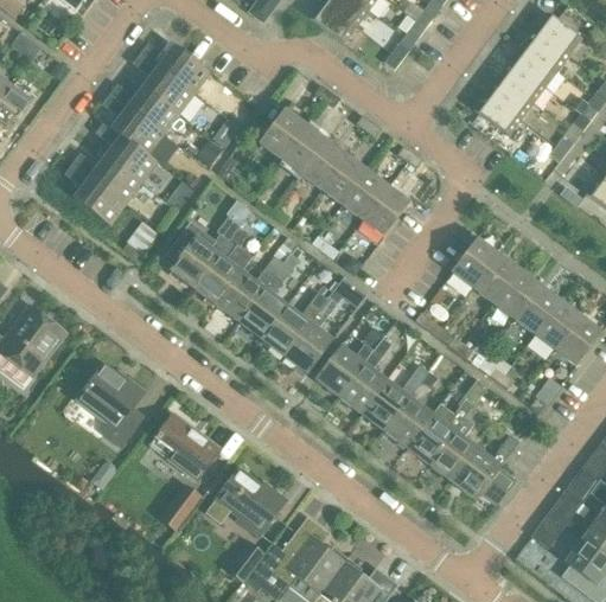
[(63,0),(76,10),(82,0),(63,0)]
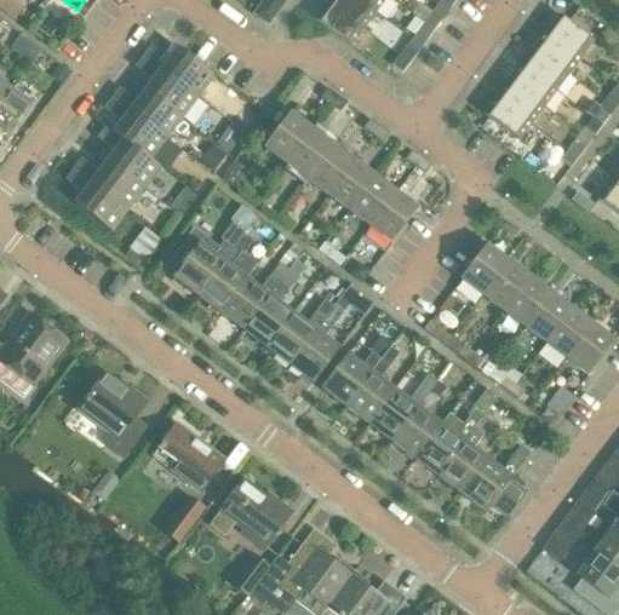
[(351,42),(365,26),(330,0),(316,17),(351,42)]
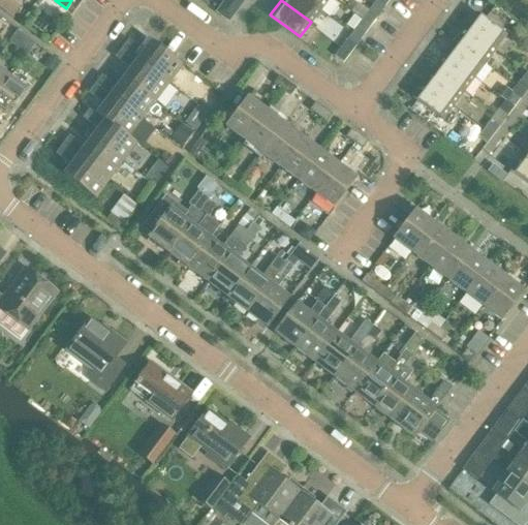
[(311,22),(321,7),(311,0),(281,0),(311,22)]
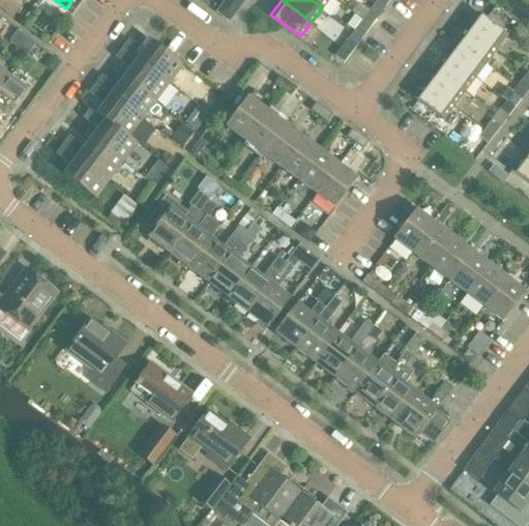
[(372,23),(379,15),(370,7),(363,17),(372,23)]
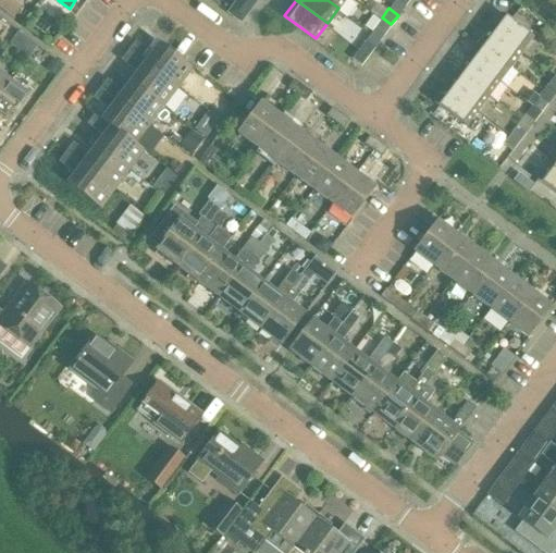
[(522,49),(533,34),(503,11),(491,26),(522,49)]
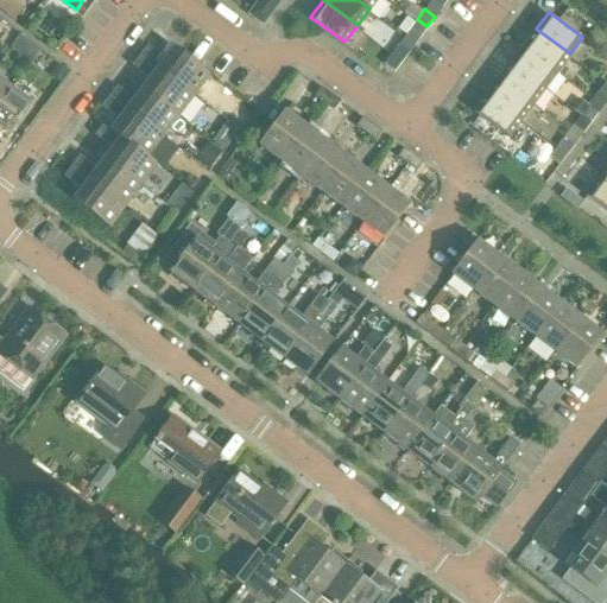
[(419,37),(427,26),(417,19),(409,29),(419,37)]
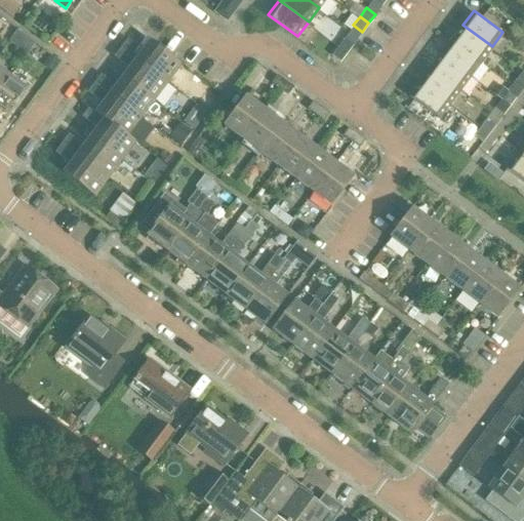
[(482,61),(492,46),(462,25),(452,38),(482,61)]
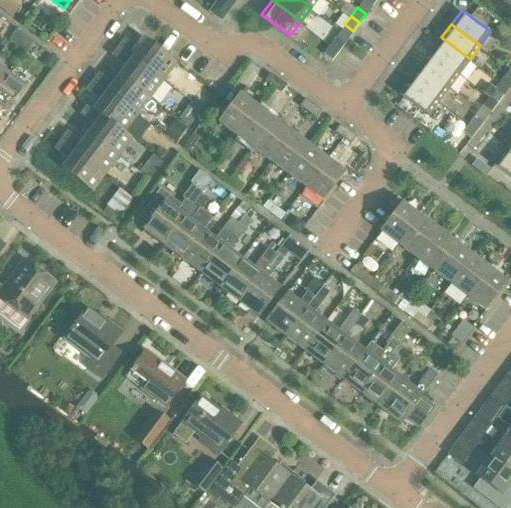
[(35,40),(18,26),(9,37),(27,51),(35,40)]
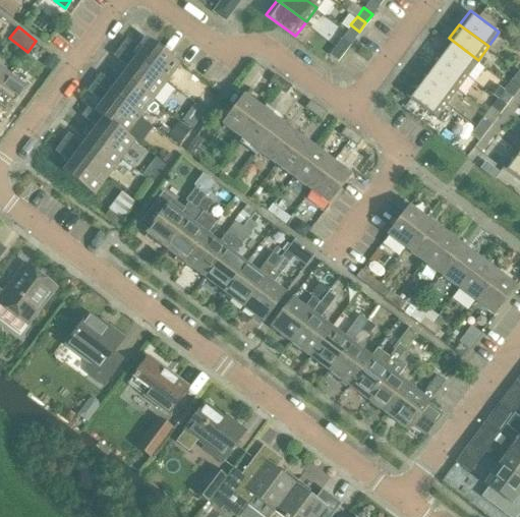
[(127,36),(120,45),(167,79),(180,61),(150,38),(142,47),(127,36)]
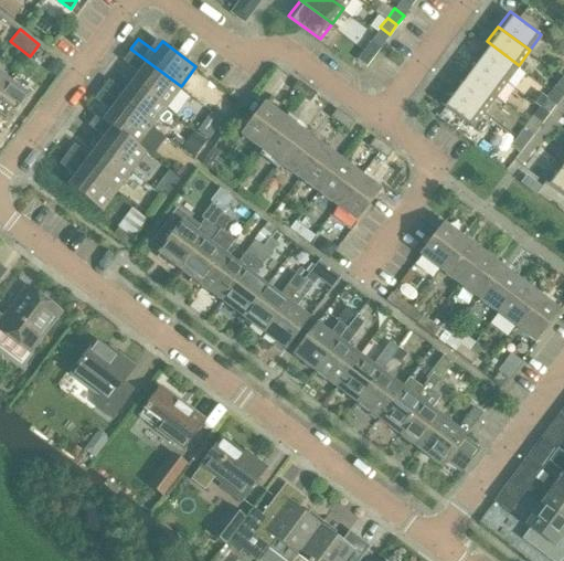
[(374,55),(382,45),(372,39),(365,48),(374,55)]
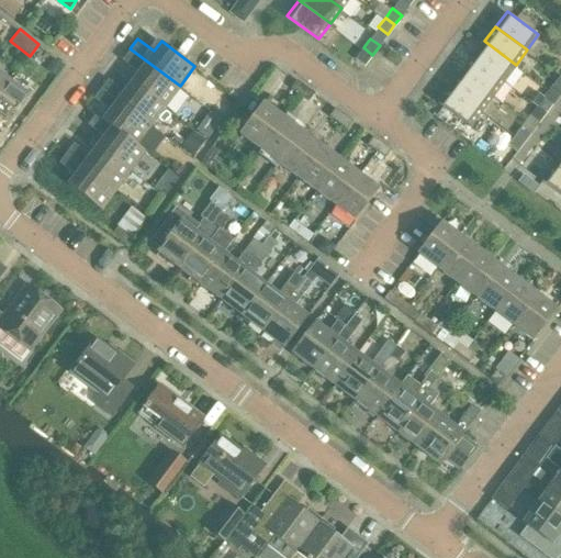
[(505,79),(516,65),(484,41),(473,56),(505,79)]
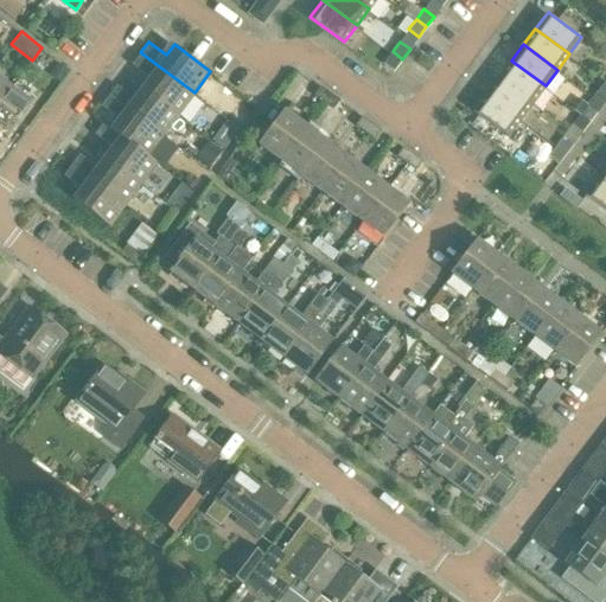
[(395,69),(402,59),(393,51),(384,62),(395,69)]
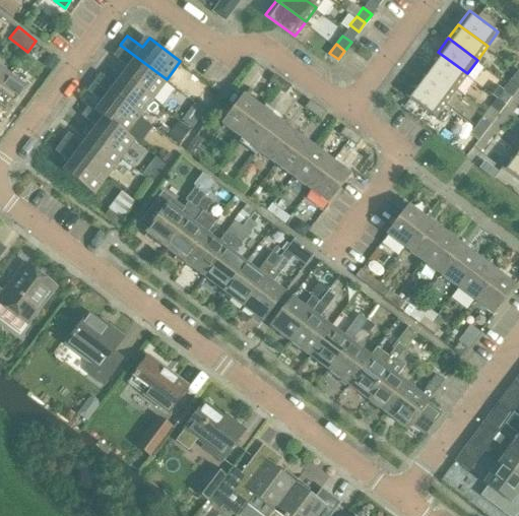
[(120,45),(114,54),(129,65),(122,73),(153,98),(167,79),(120,45)]
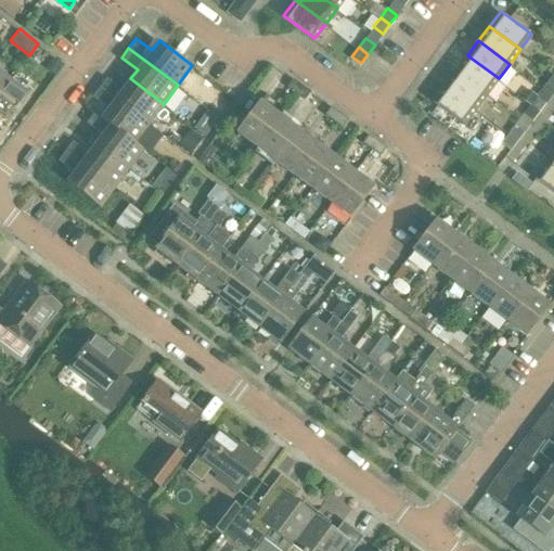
[(487,93),(499,78),(467,55),(456,71),(487,93)]
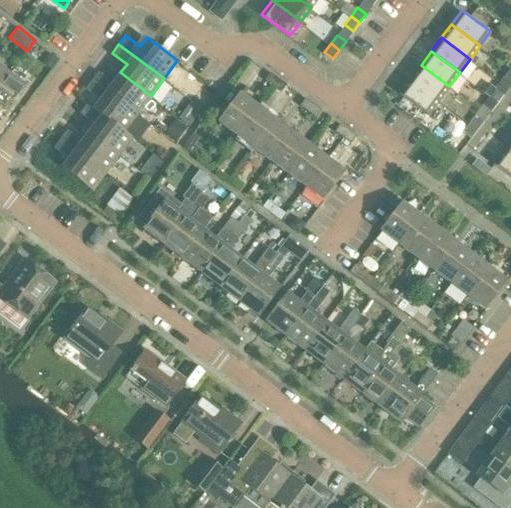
[(0,88),(12,73),(0,63),(0,88)]
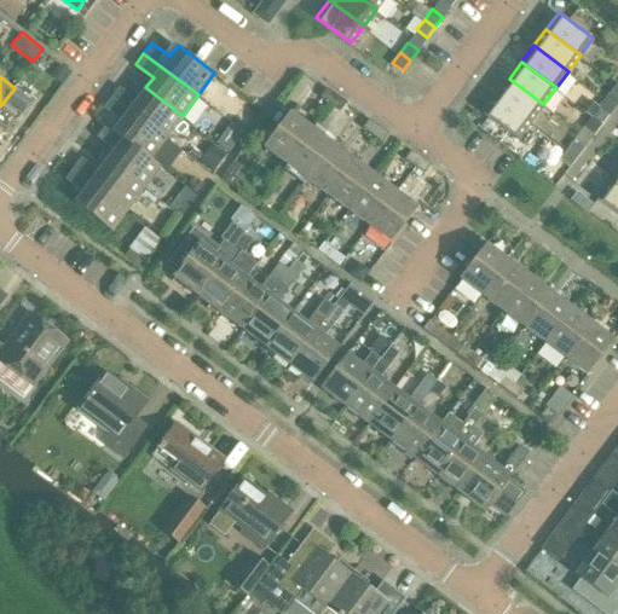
[(531,121),(543,104),(509,79),(497,94),(531,121)]
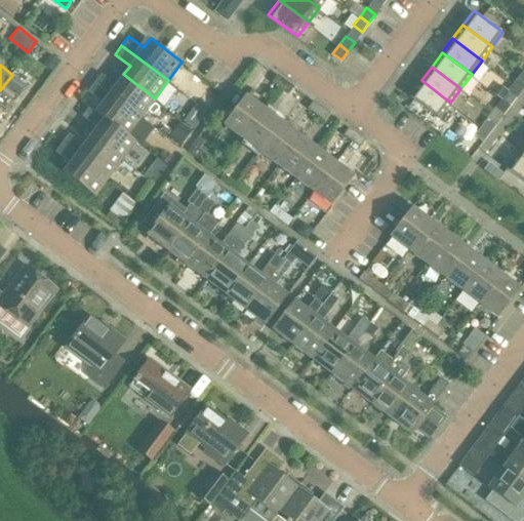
[(102,72),(94,81),(142,116),(155,98),(123,74),(117,83),(102,72)]
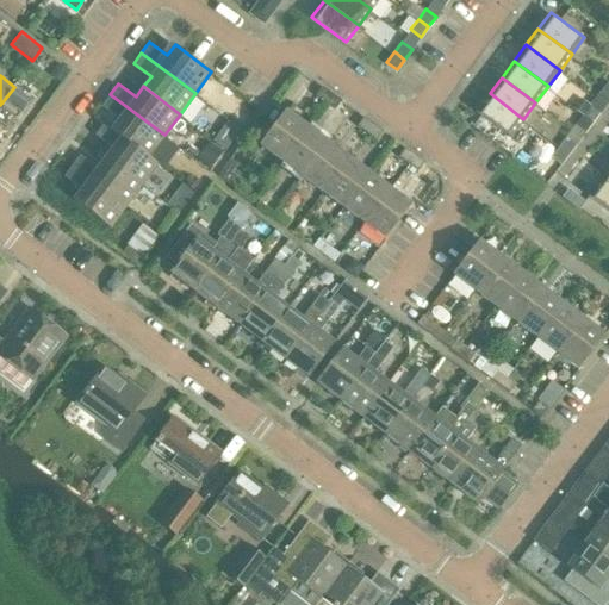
[(327,100),(334,91),(324,85),(318,93),(327,100)]
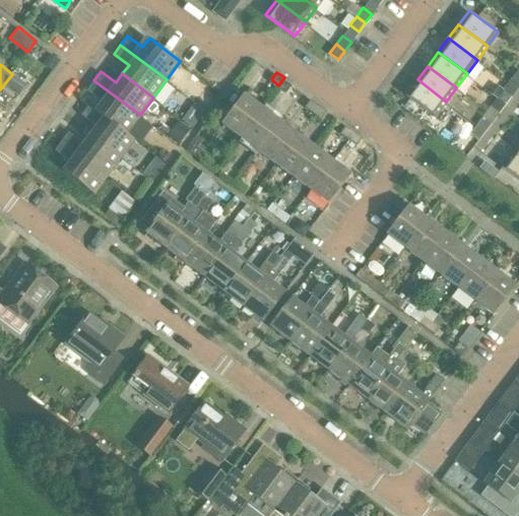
[(12,74),(0,89),(0,110),(8,116),(29,87),(12,74)]
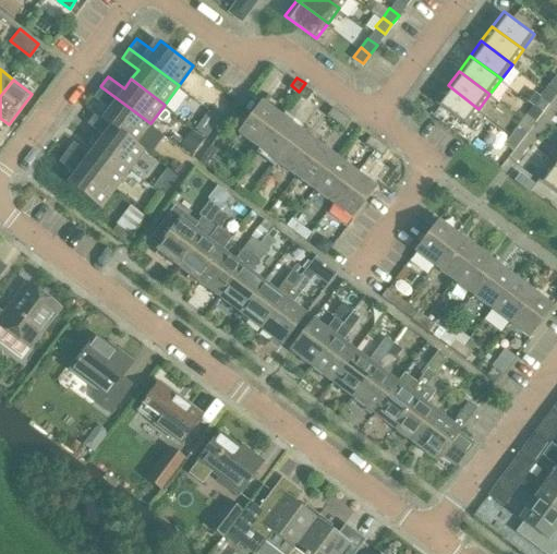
[(307,98),(314,89),(305,83),(299,92),(307,98)]
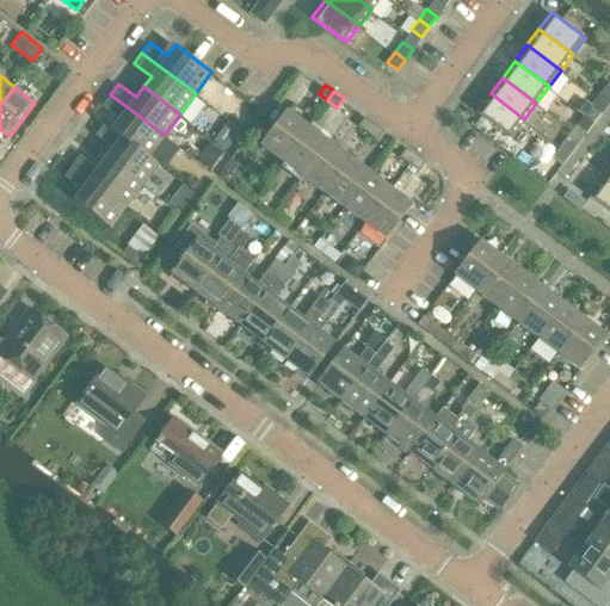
[(512,136),(524,119),(491,93),(478,110),(512,136)]
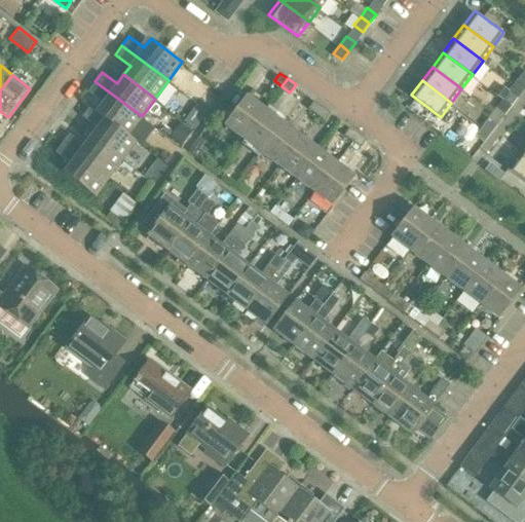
[(95,81),(88,89),(103,101),(97,109),(97,110),(98,111),(128,135),(129,134),(142,116),(95,81)]
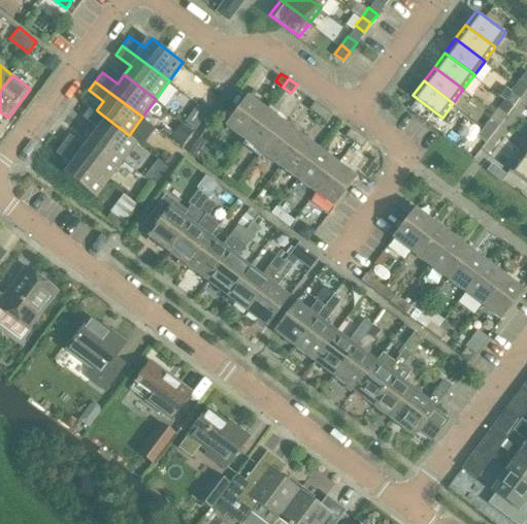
[(514,104),(520,96),(512,89),(504,98),(514,104)]
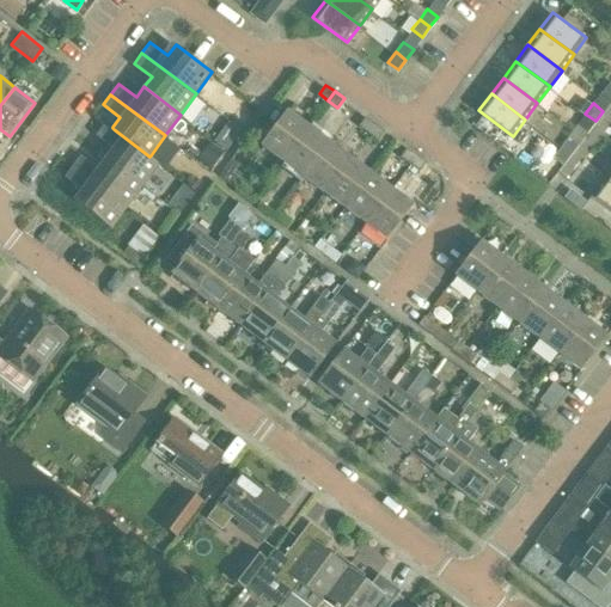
[(283,159),(310,126),(288,109),(262,143),(283,159)]
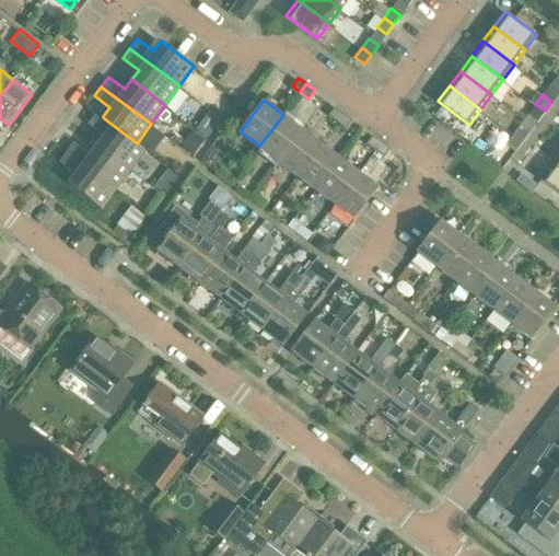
[(538,120),(545,111),(535,104),(528,113),(538,120)]
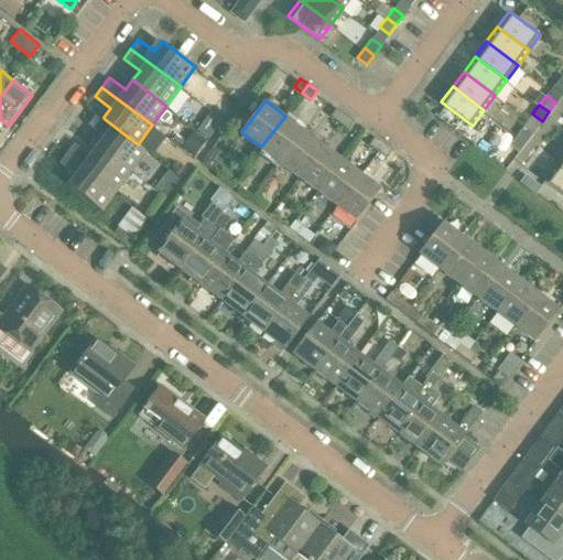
[(340,120),(346,112),(337,106),(332,114),(340,120)]
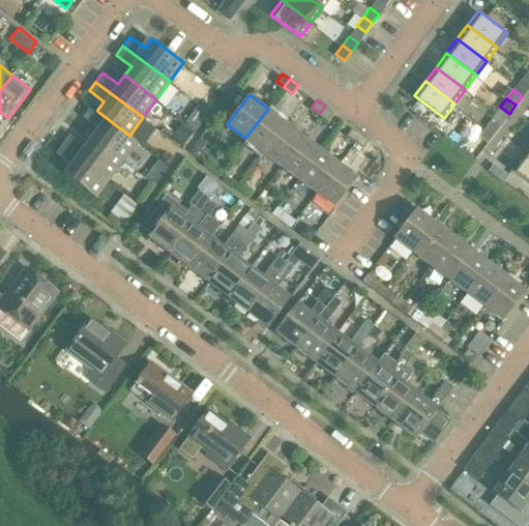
[(198,104),(185,121),(196,128),(197,127),(205,116),(209,111),(198,104)]
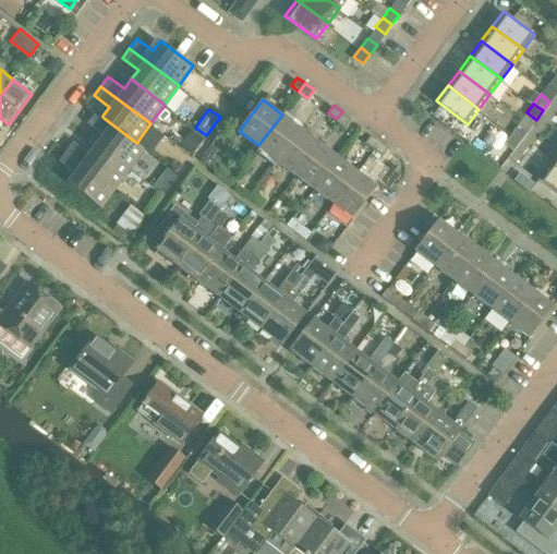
[(96,110),(87,121),(104,133),(97,142),(130,167),(144,147),(137,142),(136,143),(104,118),(103,117),(103,116),(96,110)]
